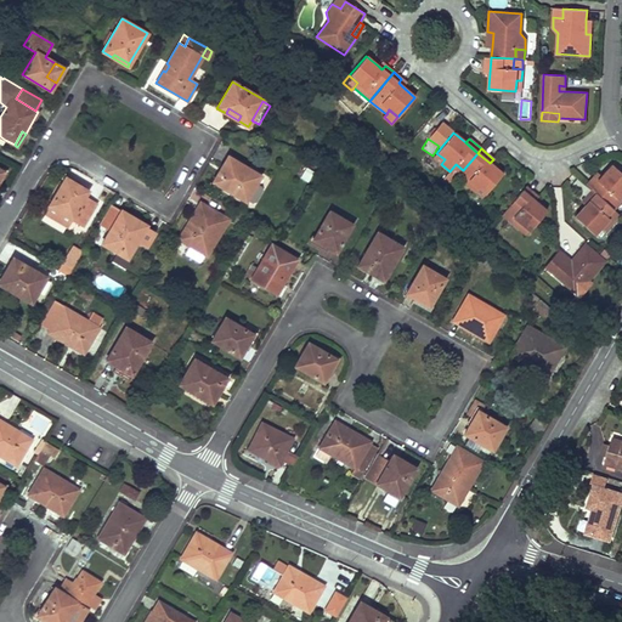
[(445,159),(436,153),(433,157),(441,164),(445,159)]
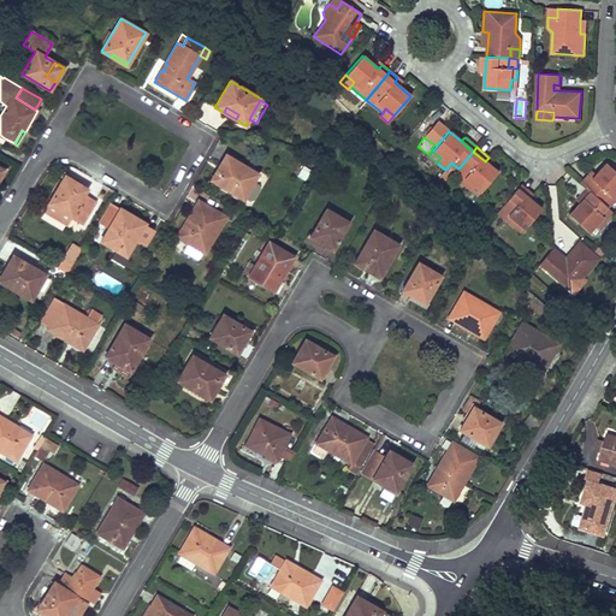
[(480,191),(497,171),(485,161),(473,152),(458,169),(466,175),(461,182),(469,189),(473,185),(480,191)]
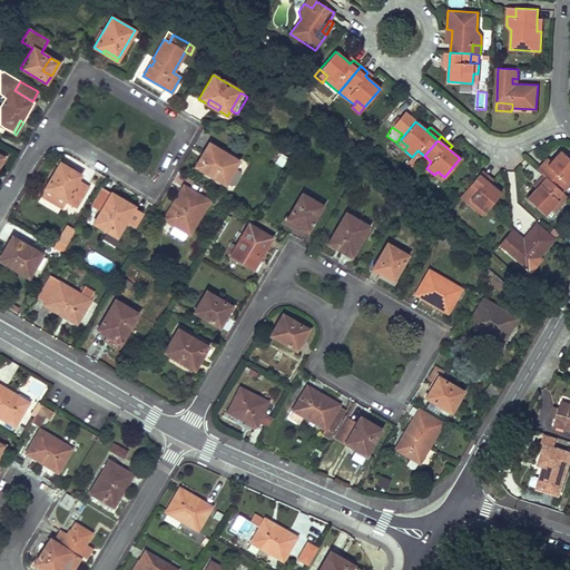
[(208,143),(203,153),(206,154),(197,168),(225,185),(238,161),(208,143)]
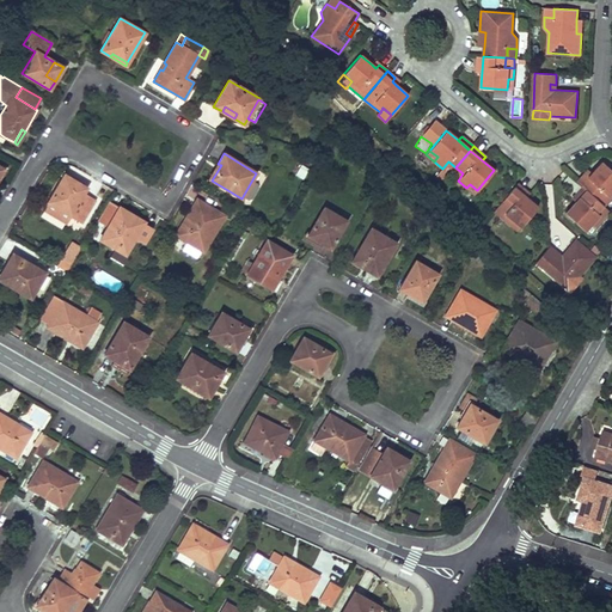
[(456,167),(448,161),(442,169),(450,175),(456,167)]
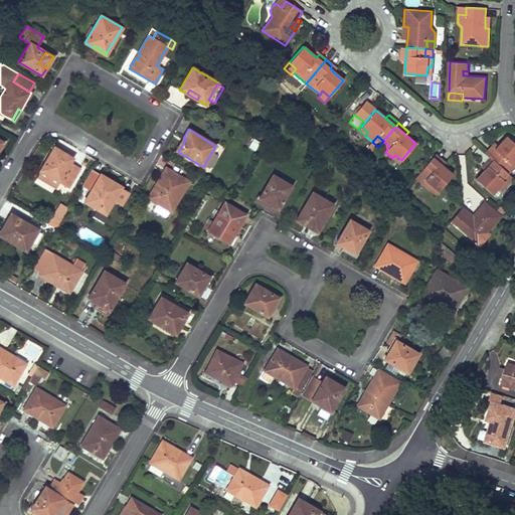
[(514,144),(506,136),(497,146),(488,156),(490,157),(493,160),(502,168),(507,162),(510,165),(514,158),(514,144)]
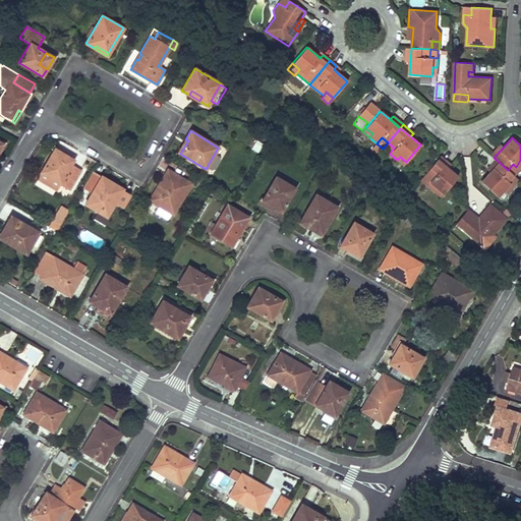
[(185,139),(177,153),(180,154),(188,140),(185,139)]
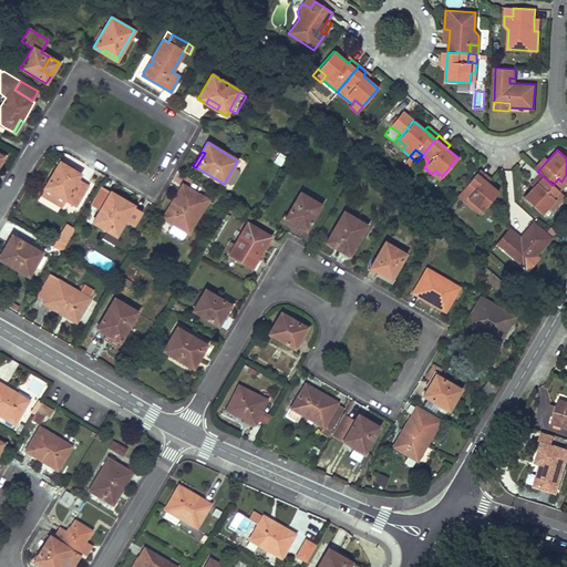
[(281,165),(286,155),(278,152),(274,162),(281,165)]
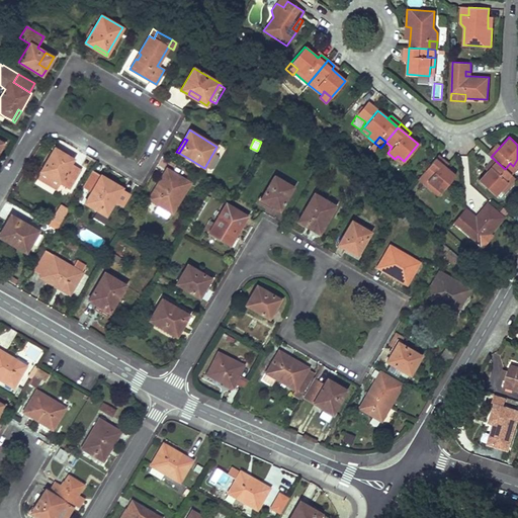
[(387,153),(392,147),(385,142),(380,148),(387,153)]
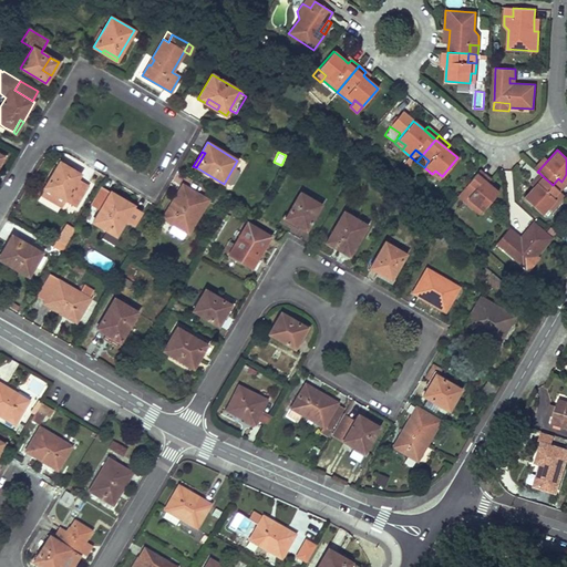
[(537,172),(547,161),(544,157),(534,168),(537,172)]
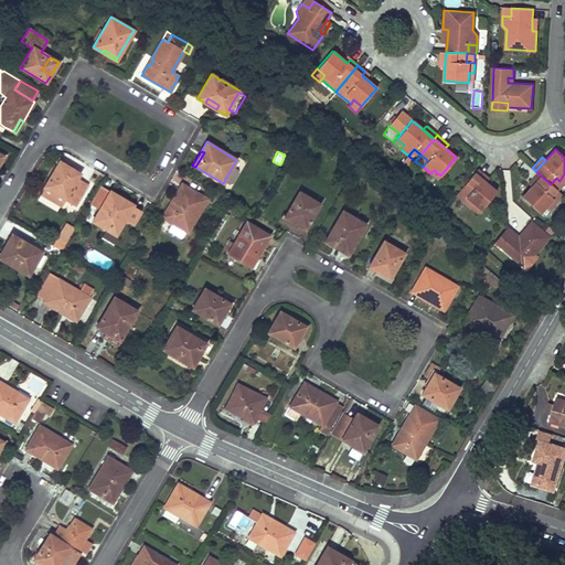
[(59,161),(43,187),(40,193),(61,205),(65,199),(75,205),(87,184),(76,179),(80,173),(59,161)]
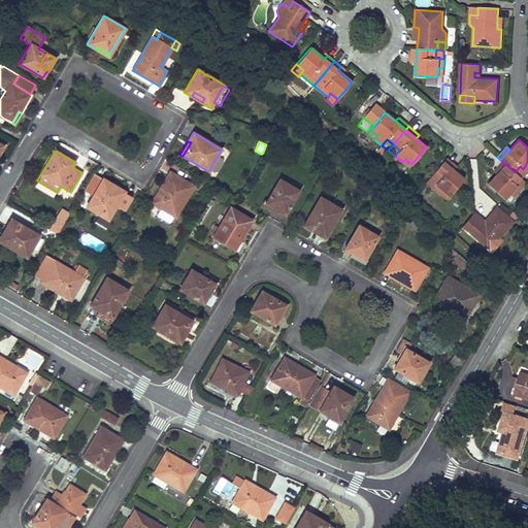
[(443,161),(454,170),(457,167),(447,158),(443,161)]
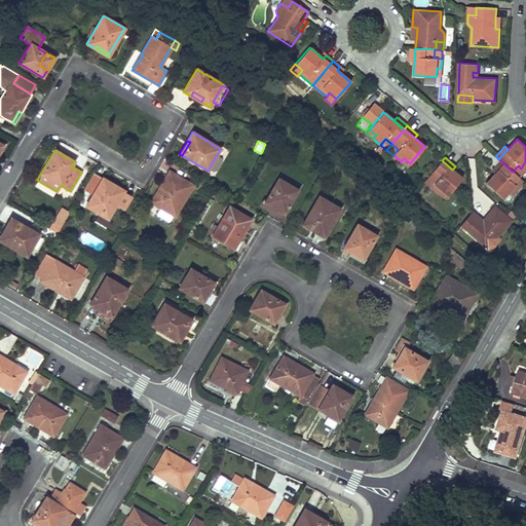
[(408,167),(410,163),(404,158),(401,161),(408,167)]
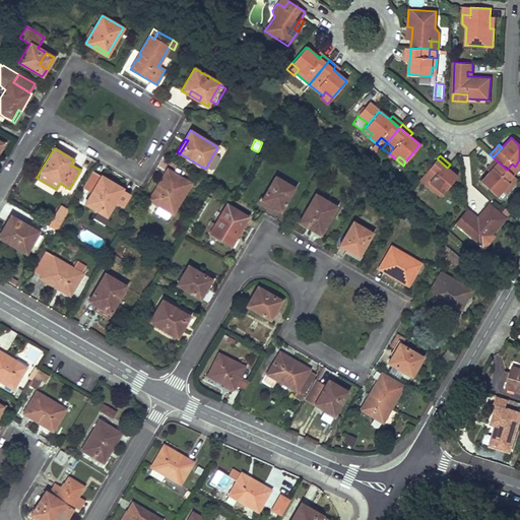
[(443,193),(457,176),(447,168),(437,158),(425,174),(431,179),(426,185),(433,191),(436,187),(443,193)]
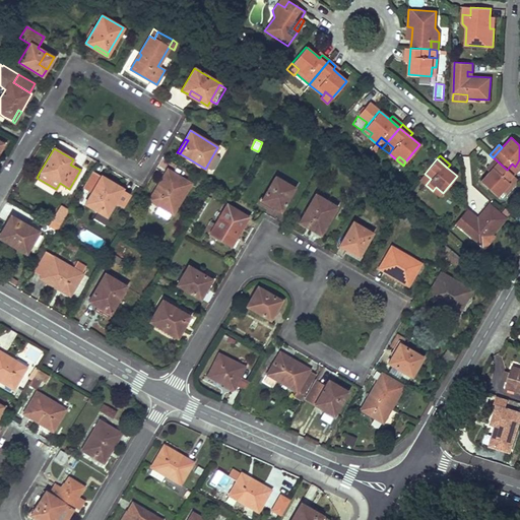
[(498,161),(495,158),(485,169),(489,172),(498,161)]
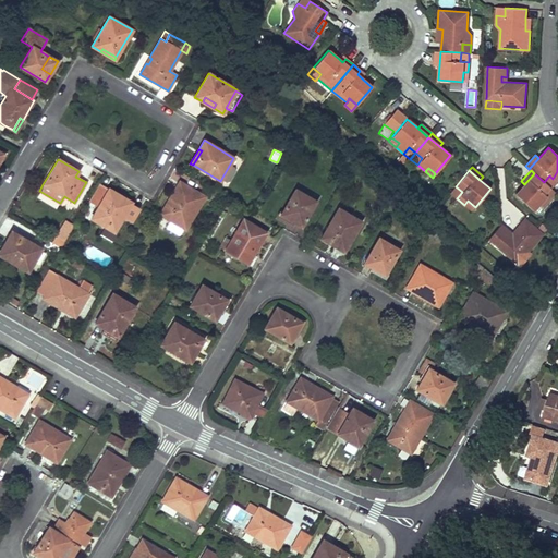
[(544,182),(549,187),(557,179),(557,171),(553,179),(549,176),(544,182)]
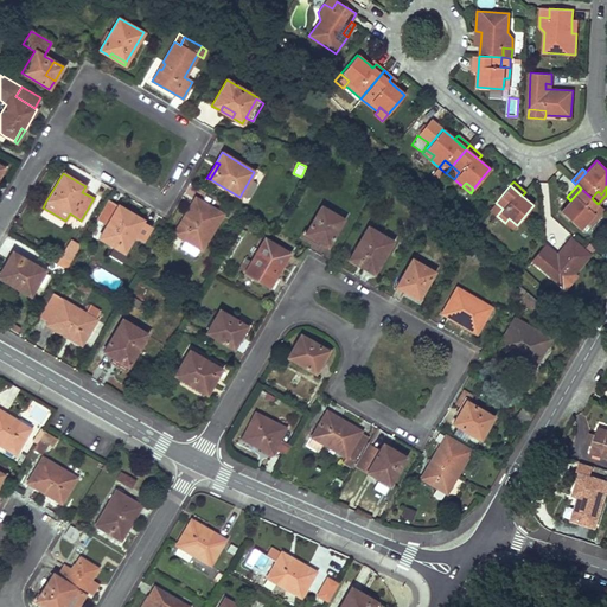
[(590,211),(598,204),(592,198),(581,189),(570,200),(560,211),(579,229),(586,221),(594,213),(590,211)]
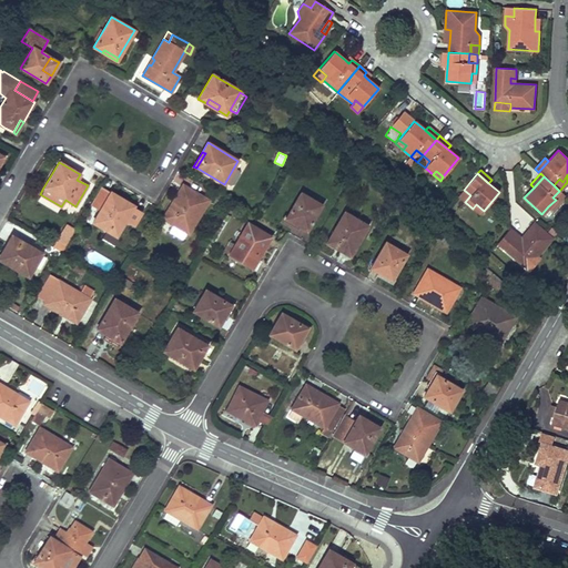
[(169,208),(162,219),(172,224),(185,232),(189,234),(209,200),(182,185),(172,201),(175,203),(172,210),(169,208)]
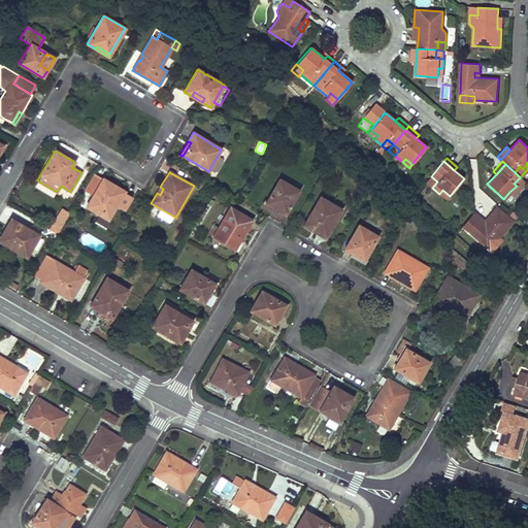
[(102,179),(94,174),(85,190),(93,195),(87,207),(99,215),(95,222),(104,227),(117,206),(124,210),(131,197),(124,193),(125,192),(116,187),(114,189),(101,182),(102,179)]
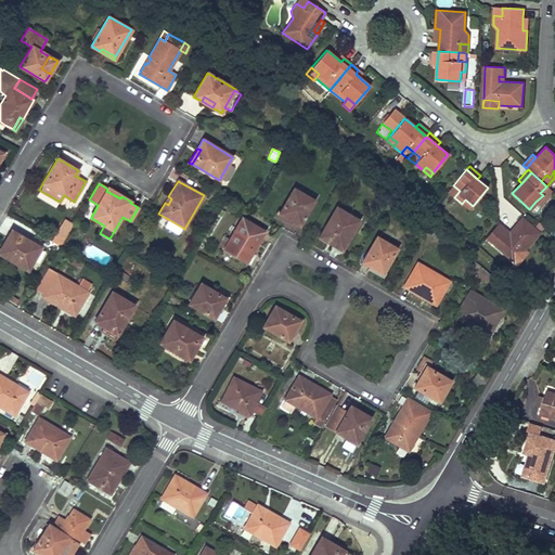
[(454,197),(460,191),(453,185),(448,191),(454,197)]
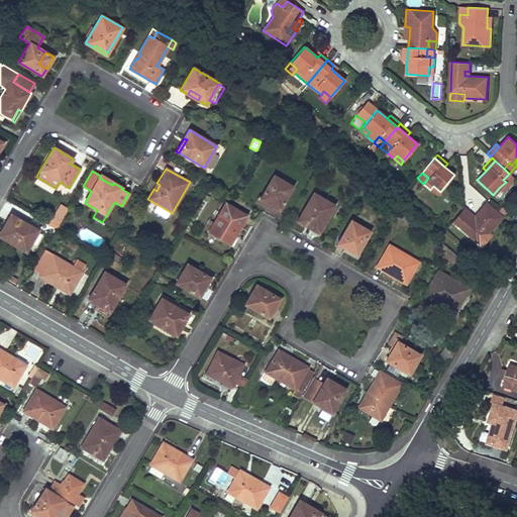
[(509,174),(503,180),(506,182),(499,188),(502,191),(514,179),(509,174)]
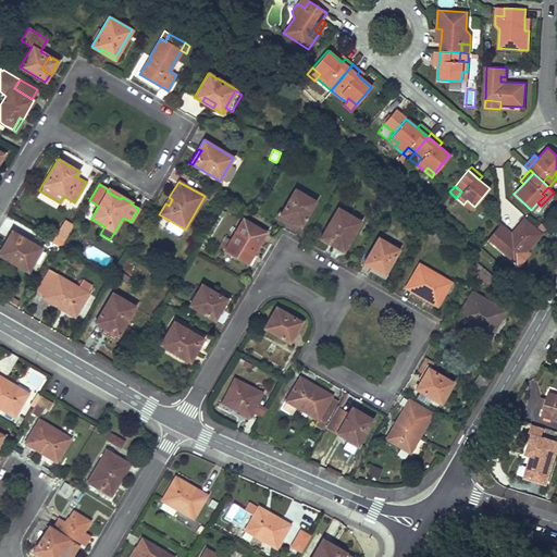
[(122,197),(109,188),(108,189),(107,192),(121,199),(122,197)]
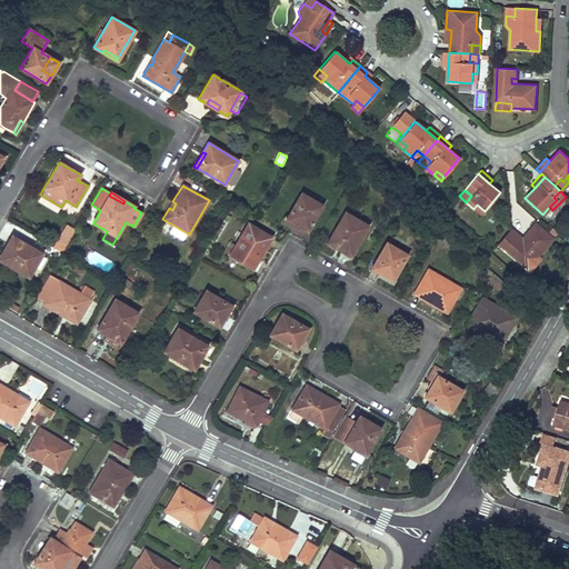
[(301,193),(291,211),(303,218),(299,227),(307,231),(321,206),(301,193)]
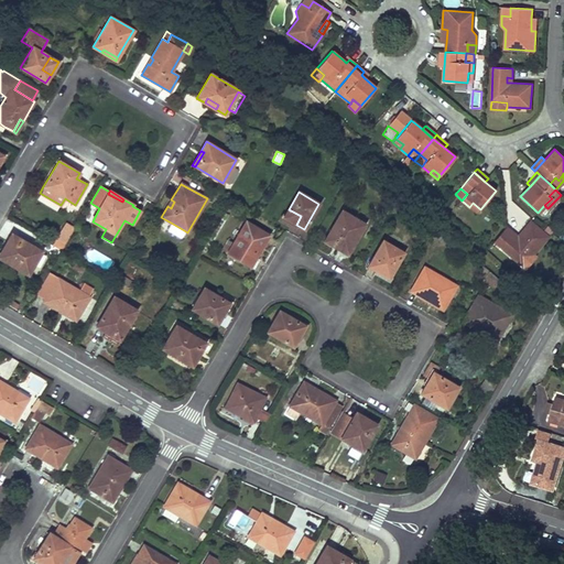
[(480,209),(473,203),(469,207),(477,213),(480,209)]
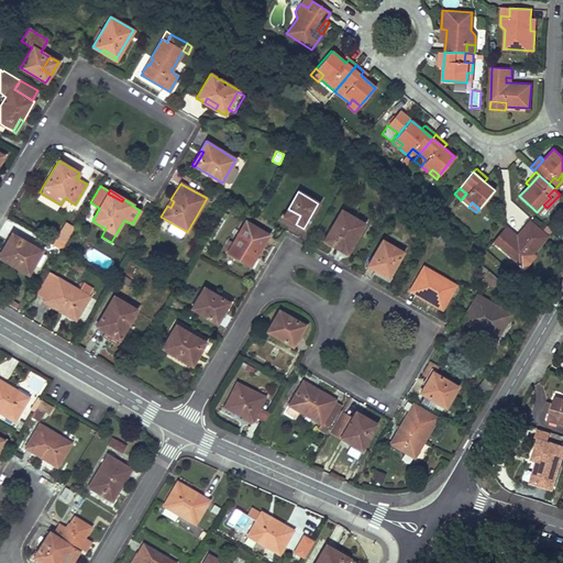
[(300,216),(288,209),(283,217),(296,224),(300,216)]
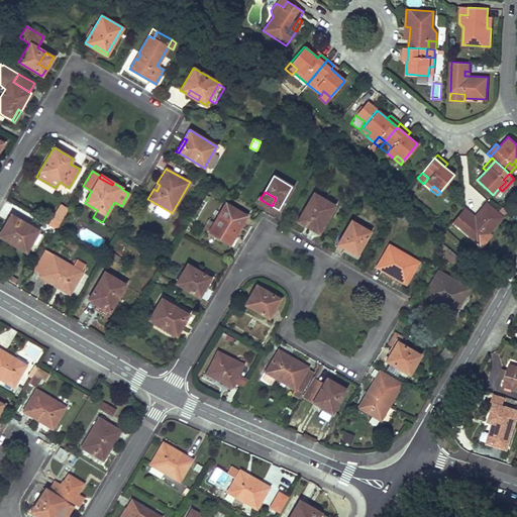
[(313,193),(298,218),(311,225),(310,228),(318,233),(334,205),(313,193)]
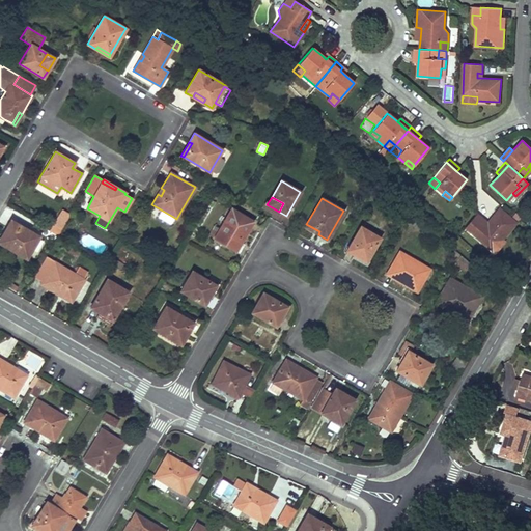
[(231,208),(219,228),(215,225),(208,235),(214,239),(232,249),(238,241),(239,238),(243,240),(253,221),(231,208)]
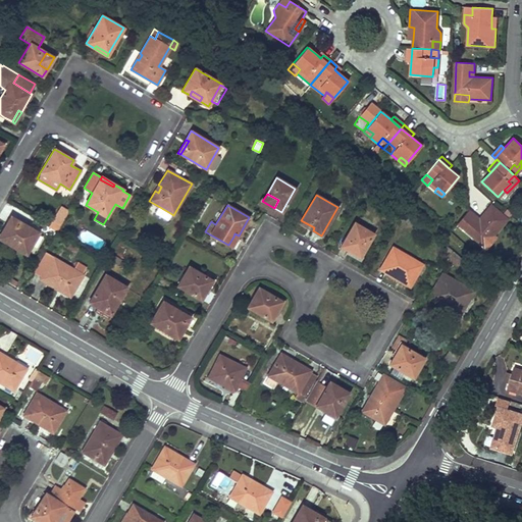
[(508,219),(490,205),(479,219),(477,220),(474,217),(475,216),(468,210),(457,224),(481,245),(490,233),(493,236),(508,219)]
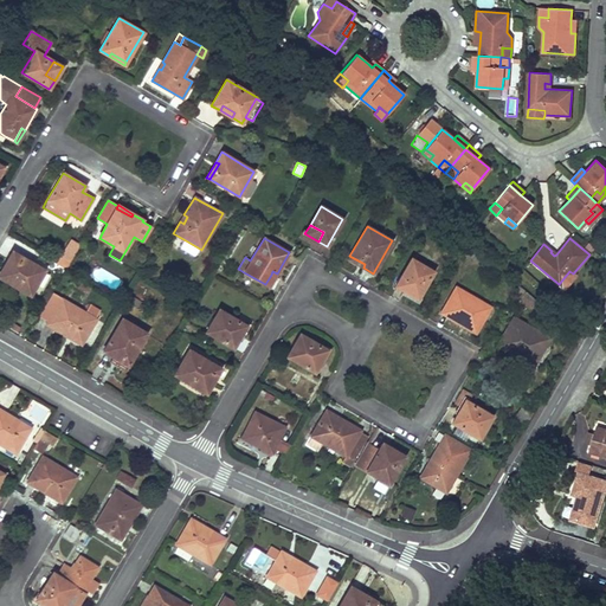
[(184,239),(179,246),(193,255),(198,247),(184,239)]
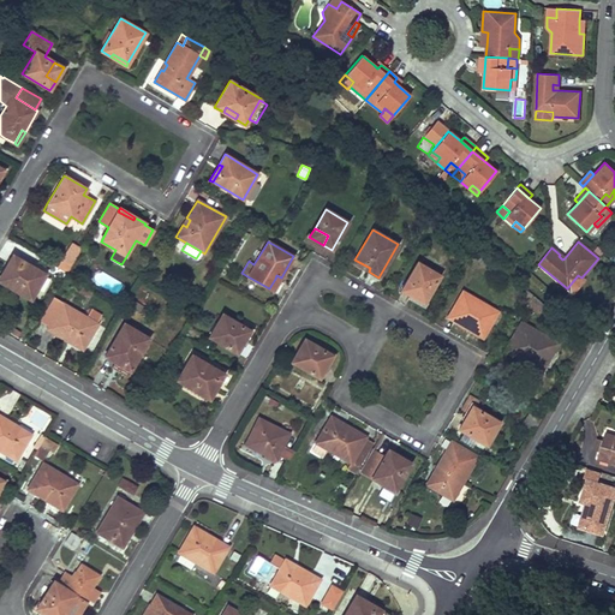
[(472,256),(481,264),(485,257),(477,250),(472,256)]
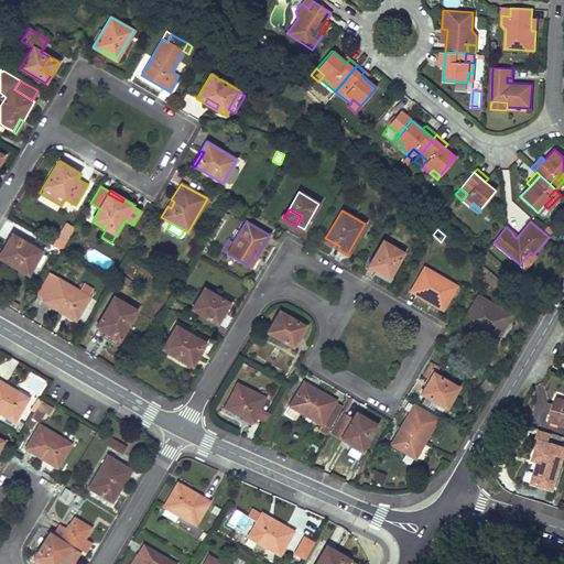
[(65,245),(71,235),(63,230),(57,240),(65,245)]
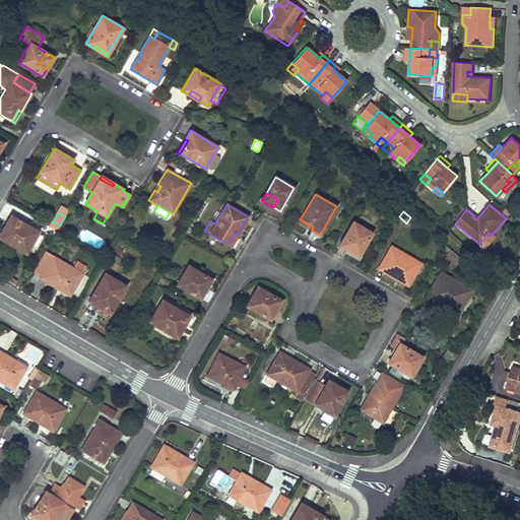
[(10,215),(5,224),(13,229),(6,242),(25,253),(38,232),(10,215)]
